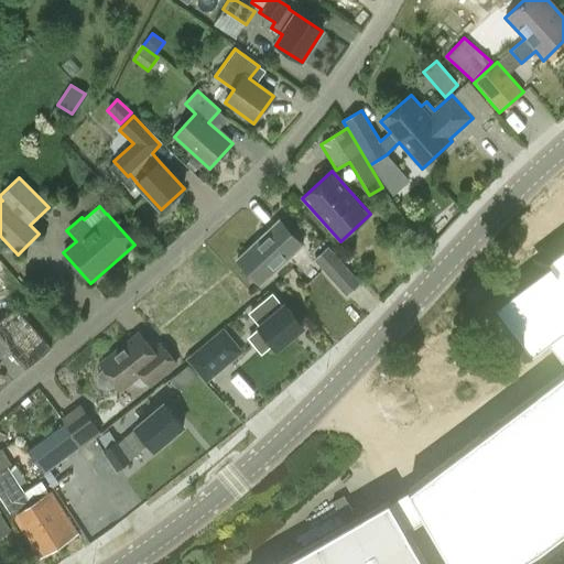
[(303,246),(279,220),(236,260),(260,285),(303,246)]
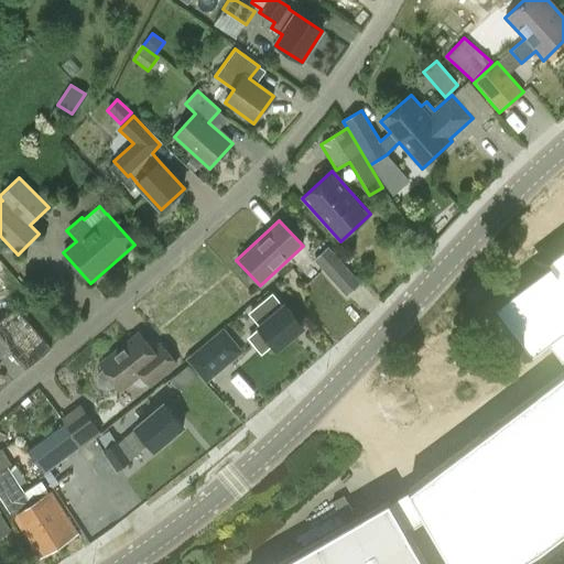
[(545,260),(484,306),(525,362),(563,333),(563,235),(540,253),(545,260)]
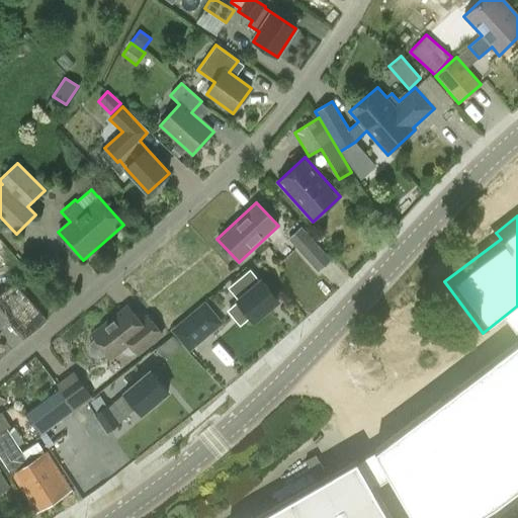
[(331,260),(300,227),(287,238),(318,272),(331,260)]
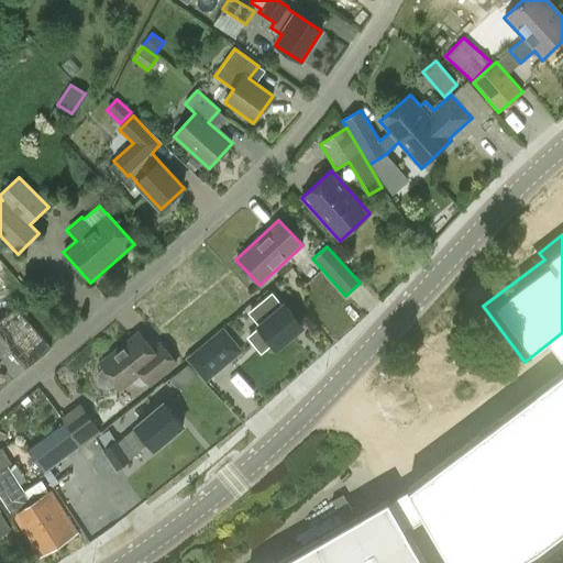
[(0,342),(24,371),(52,348),(15,307),(15,308),(1,293),(0,293),(0,342)]
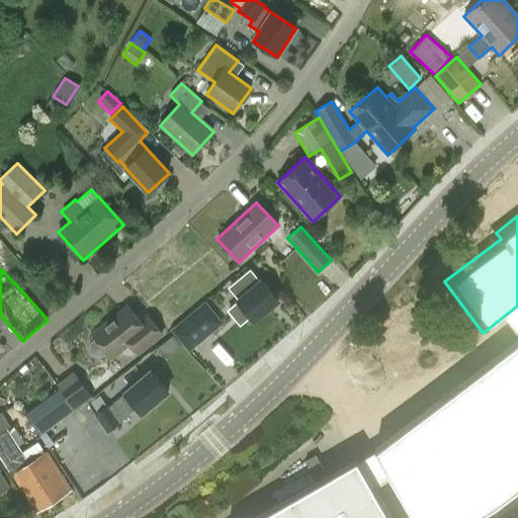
[(262,281),(260,282),(251,269),(239,279),(249,291),(238,300),(254,321),(278,300),(262,281)]
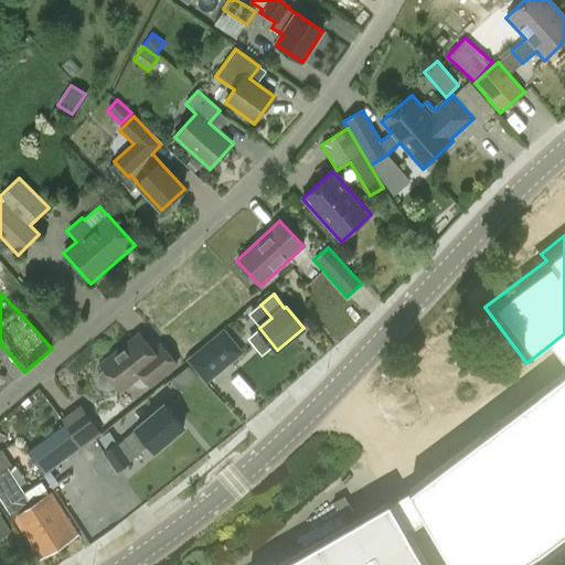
[(189,360),(206,382),(241,352),(223,331),(189,360)]
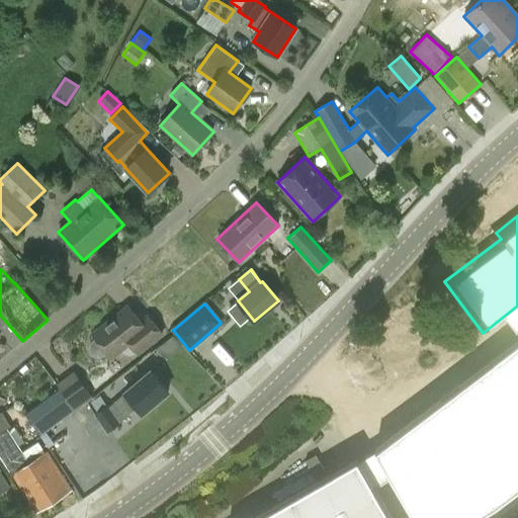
[(92,335),(94,338),(92,340),(89,345),(88,350),(91,355),(95,358),(100,358),(107,354),(111,359),(130,344),(138,355),(162,335),(147,316),(141,321),(127,306),(92,335)]
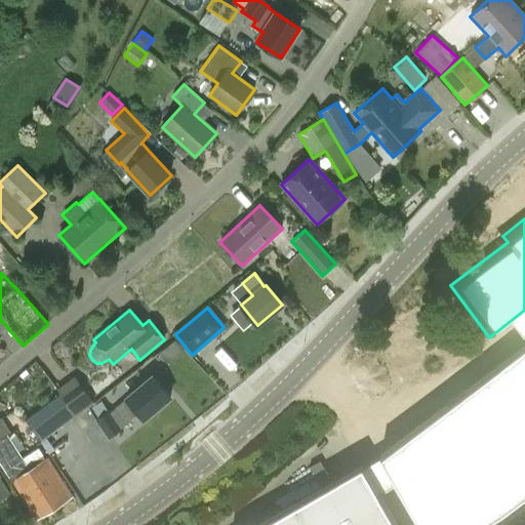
[(524,347),(379,456),(418,524),(481,524),(502,513),(524,495),(524,347)]
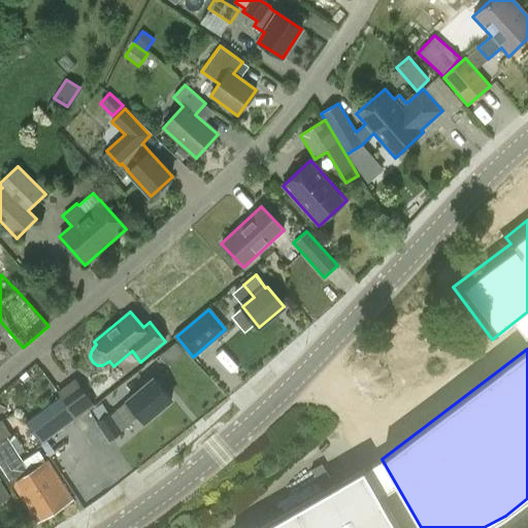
[(57,392),(61,397),(76,417),(77,419),(95,405),(75,378),(57,392)]
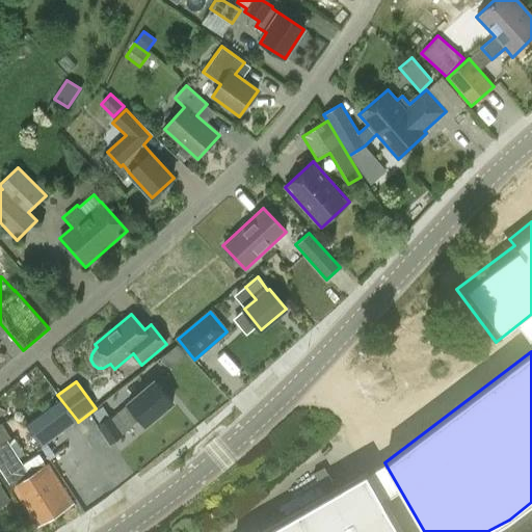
[(112,416),(96,426),(109,445),(122,435),(140,419),(145,425),(148,423),(149,425),(157,419),(156,417),(173,402),(155,381),(128,404),(113,417),(112,416)]
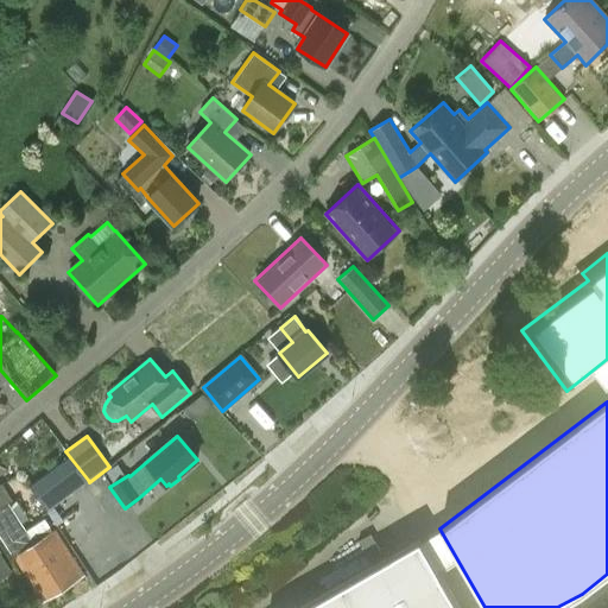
[(124,473),(146,456),(137,444),(115,461),(124,473)]
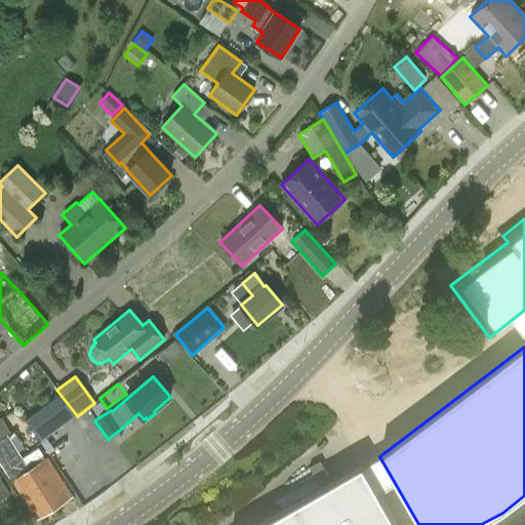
[(61,395),(26,420),(40,441),(76,414),(61,395)]
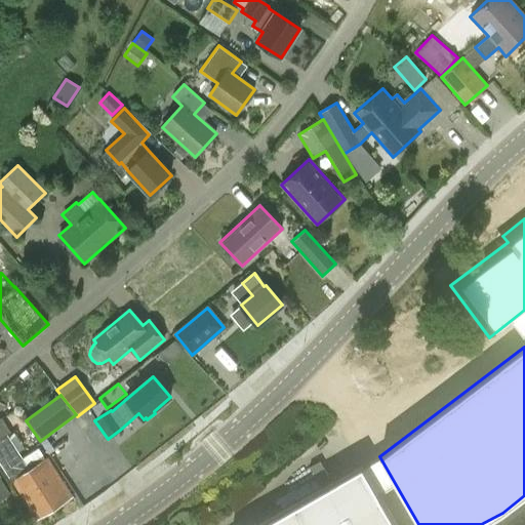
[(44,460),(30,470),(24,459),(8,435),(11,433),(1,417),(0,417),(0,458),(38,519),(71,498),(45,459),(44,460)]
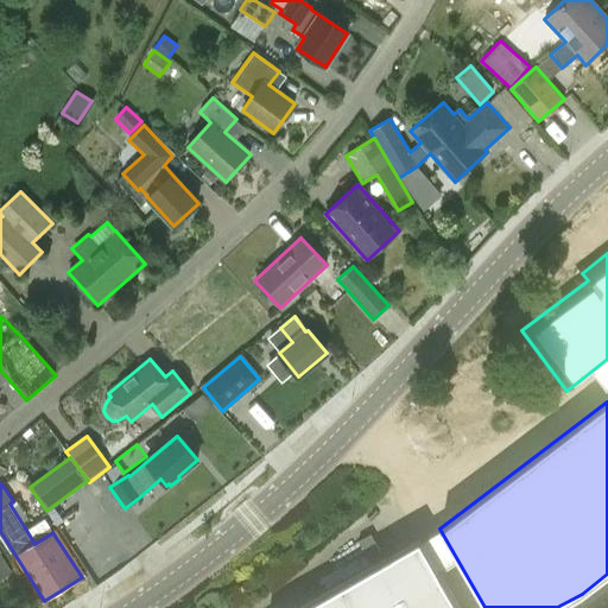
[(78,504),(54,520),(94,583),(119,568),(78,504)]
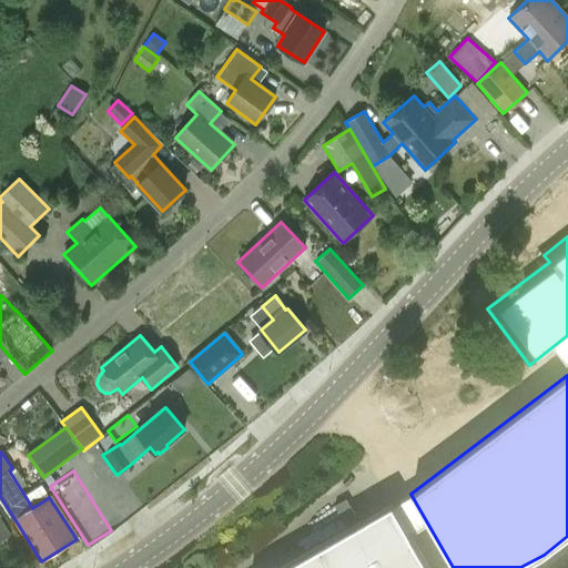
[(41,487),(26,497),(32,508),(48,498),(41,487)]
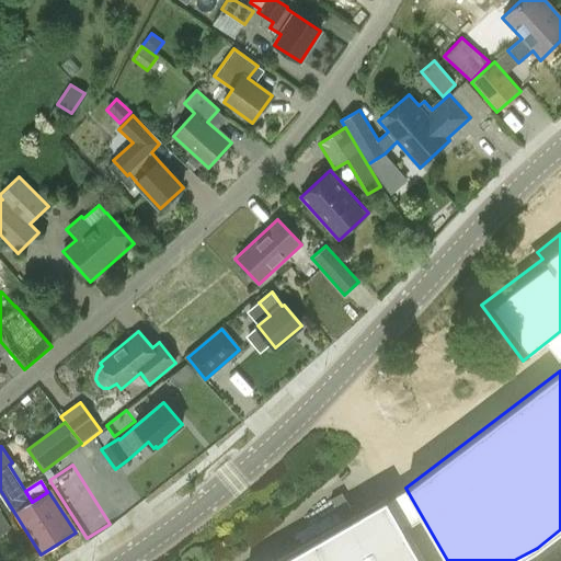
[(422,560),(387,499),(277,560),(422,560)]
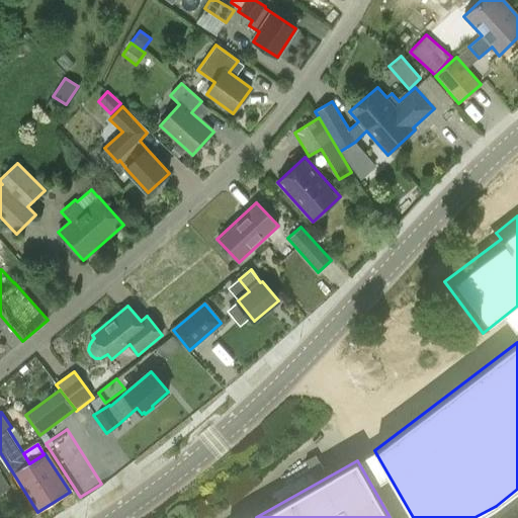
[(0,493),(8,488),(0,473),(0,493)]
